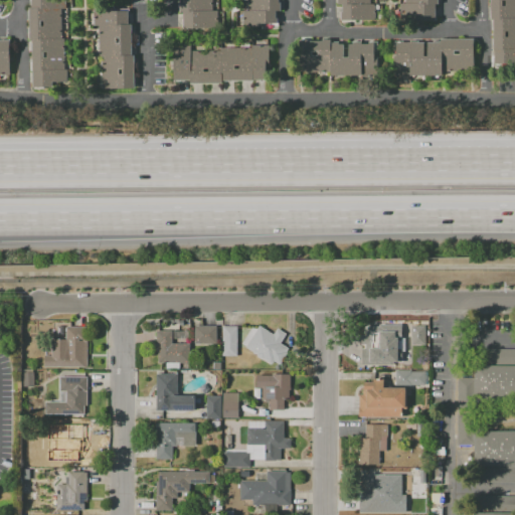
[(31,0),(65,0),(65,8),(60,8),(61,38),(63,38),(64,69),(66,69),(66,81),(51,81),(52,87),(32,88),(32,39),(29,39),(29,7),(31,7),(31,0)]
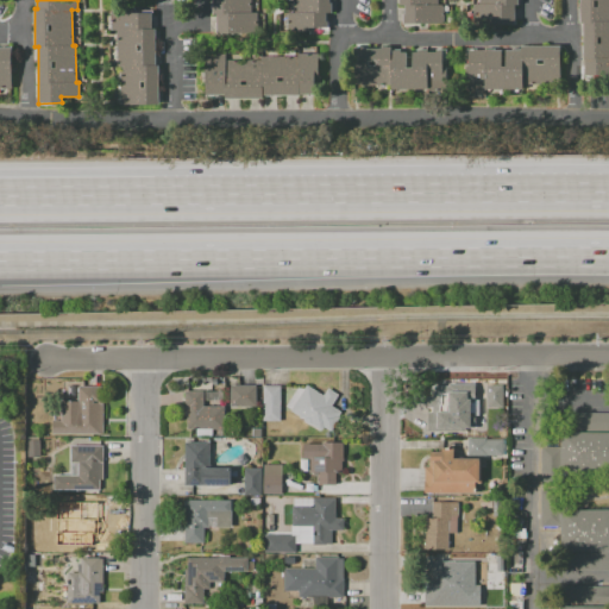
[(250,0),(250,13),(257,13),(257,33),(217,33),(217,14),(212,14),(212,0),(250,0)]
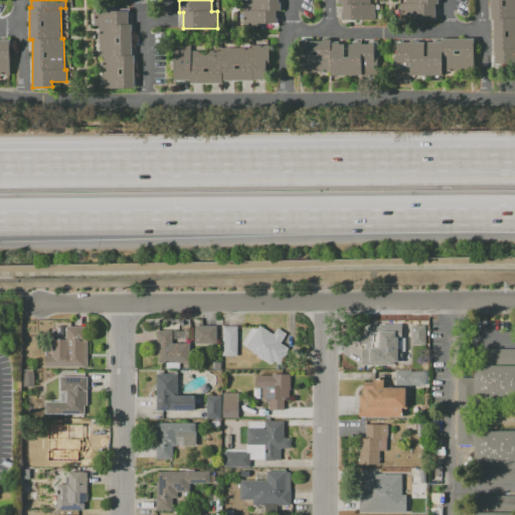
[(278,0),(278,3),(280,3),(280,11),(275,11),(275,18),(277,18),(277,24),(264,24),(264,27),(242,27),(242,11),(246,11),(246,1),(248,1),(248,0),(278,0)]
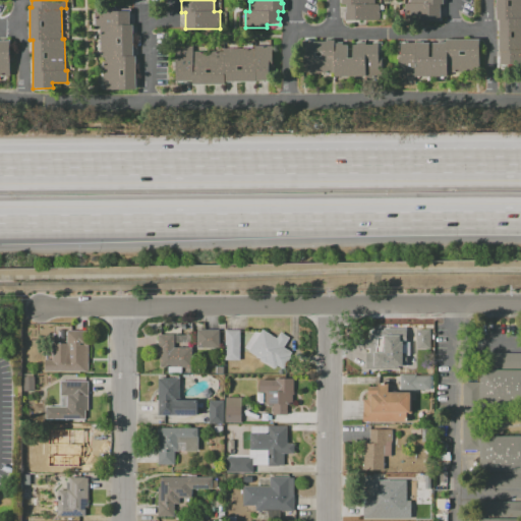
[(373,0),(373,4),(378,4),(378,5),(379,5),(379,17),(378,17),(379,19),(345,20),(344,12),(346,12),(346,5),(341,5),(341,0),(373,0)]
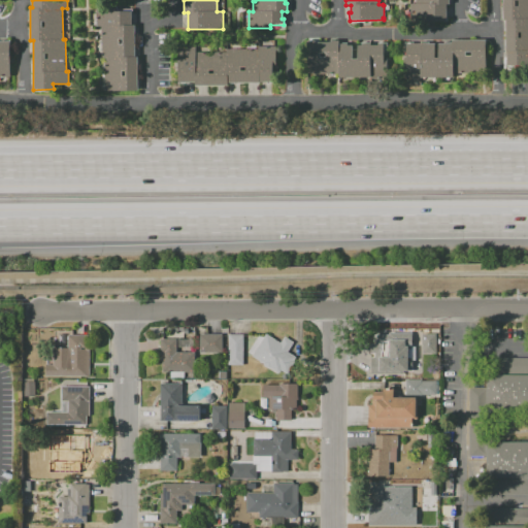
[(449,0),(449,4),(446,4),(446,21),(410,21),(410,3),(416,3),(416,0),(449,0)]
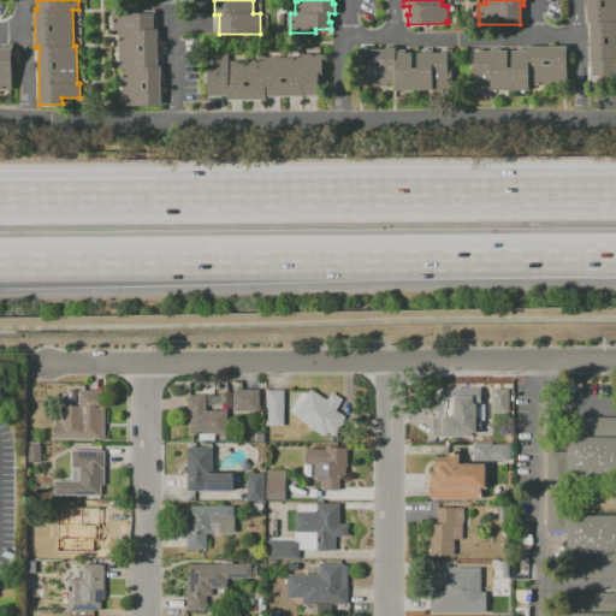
[(586,0),(615,0),(615,80),(591,80),(591,60),(590,60),(590,23),(586,23),(586,0)]
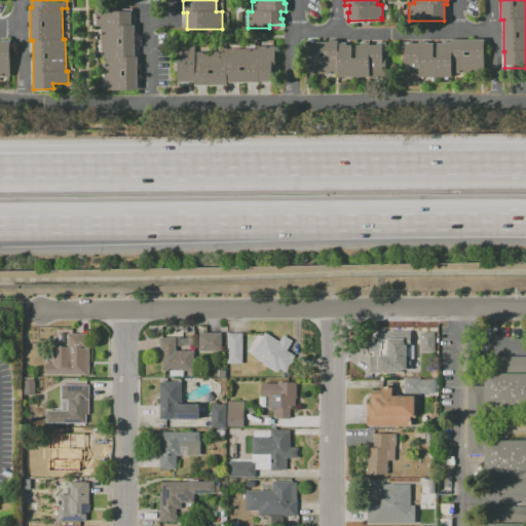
[(132,10),(132,24),(136,24),(136,55),(138,55),(138,90),(106,90),(106,58),(102,58),(102,26),(97,26),(97,7),(118,7),(118,10),(132,10)]
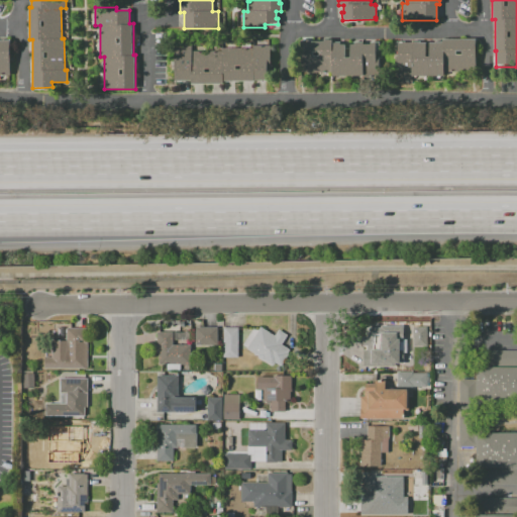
[(476,38),(476,71),(444,71),(444,75),(412,75),(412,76),(395,76),(395,55),(399,55),(399,42),(426,41),(426,57),(429,57),(429,41),(443,41),(443,38),(476,38)]
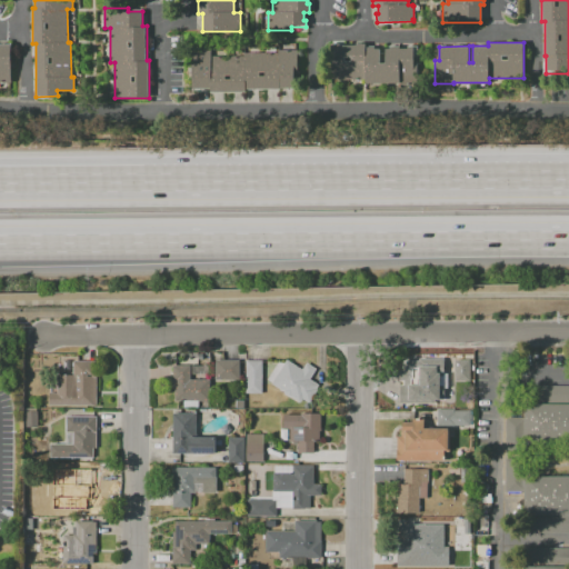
[(413,46),(413,61),(416,61),(417,85),(400,85),(400,82),(365,82),(365,79),(331,79),(331,43),(339,43),(339,46),(357,45),(356,43),(365,43),(365,47),(373,47),(373,48),(379,48),(379,63),(386,63),(385,49),(389,49),(389,47),(399,47),(399,49),(407,48),(407,46),(413,46)]
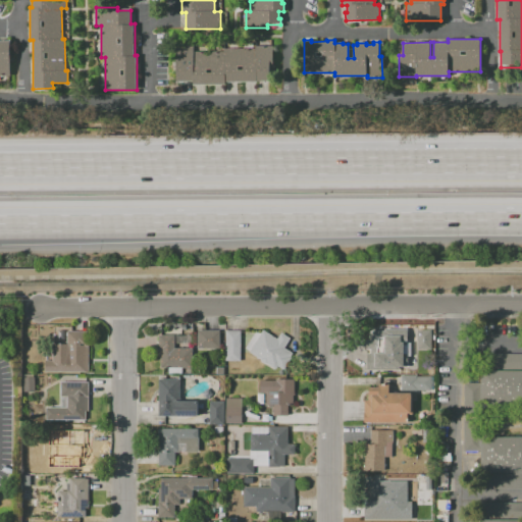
[(0,41),(9,41),(9,75),(0,75),(0,41)]
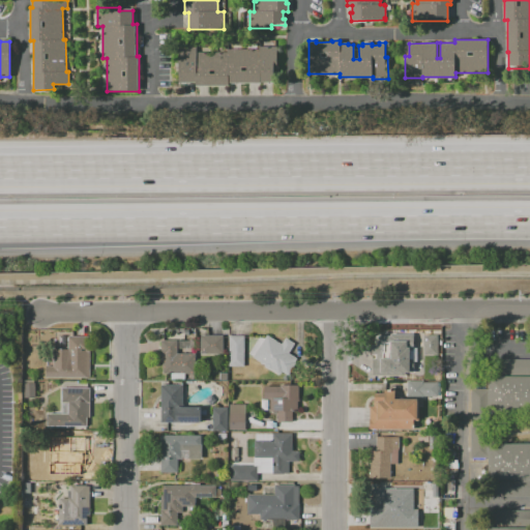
[(277,47),(277,70),(275,70),(275,82),(261,82),(261,83),(229,83),(229,86),(196,86),(196,83),(179,83),(179,47),(197,47),(197,52),(228,52),(228,50),(259,50),(259,47),(277,47)]
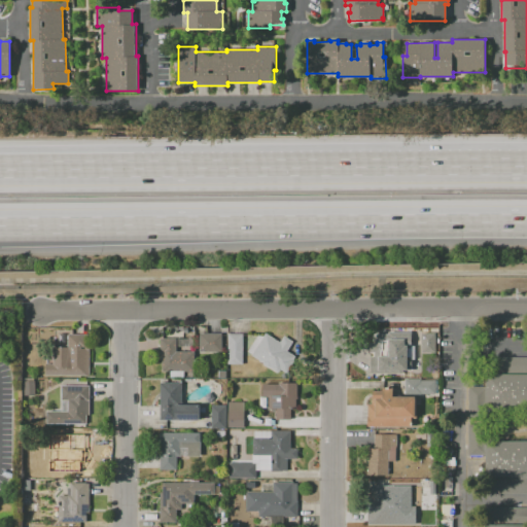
[(436,330),(436,342),(431,342),(431,341),(422,341),(422,330),(431,330),(436,330)]
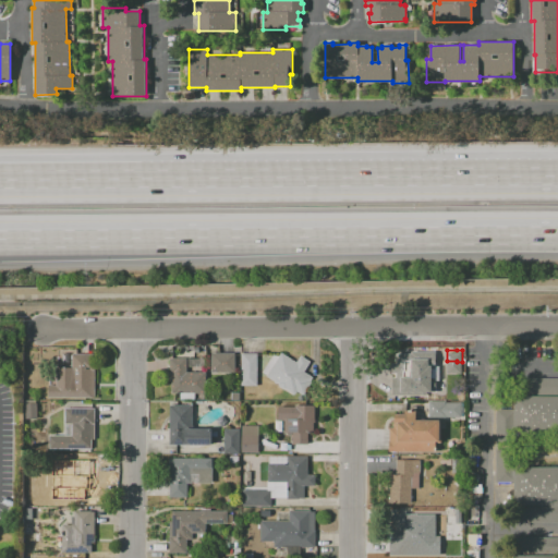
[(308,362),(303,372),(312,377),(308,381),(310,383),(302,396),(295,391),(293,395),(284,388),(282,389),(278,386),(277,385),(265,376),(266,375),(262,372),(271,355),(278,356),(280,352),(295,363),(300,355),(308,362)]
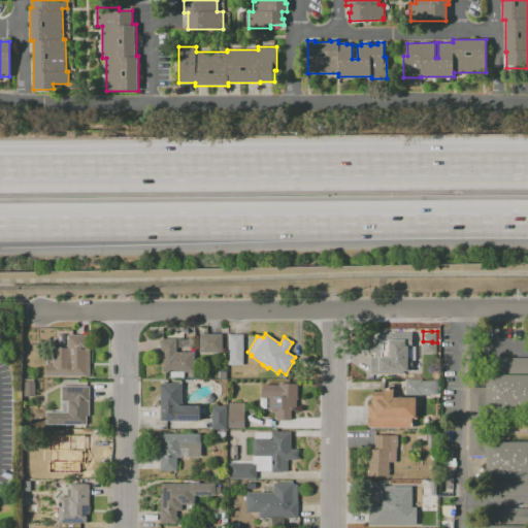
[(409,335),(428,355),(410,371),(404,364),(401,367),(397,363),(391,369),(389,366),(384,370),(366,353),(388,333),(398,345),(409,335)]
